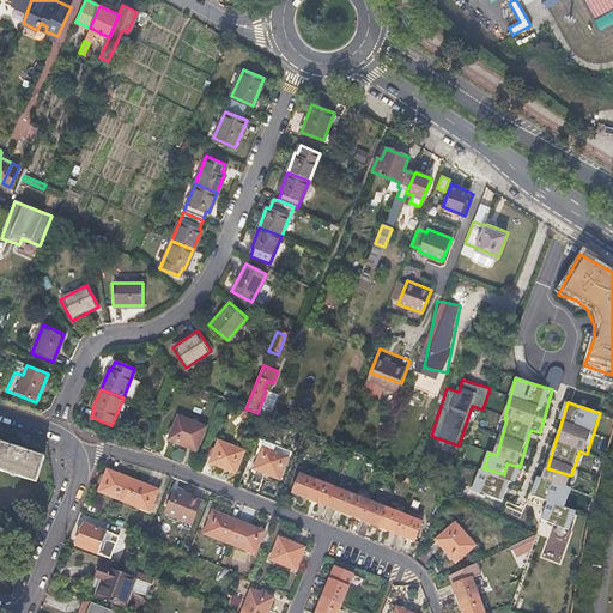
[(196,450),(206,426),(180,416),(169,439),(196,450)]
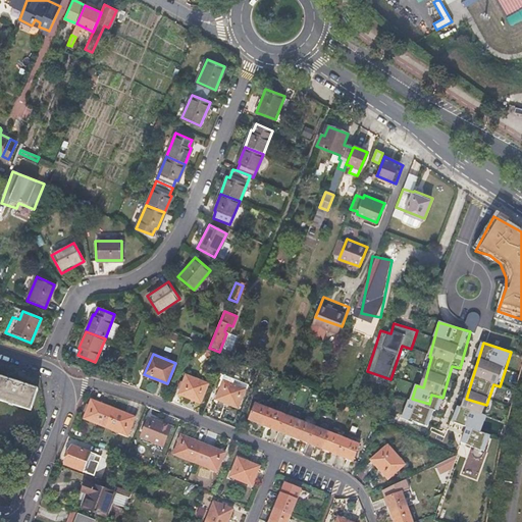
[(202,403),(209,383),(188,374),(179,394),(202,403)]
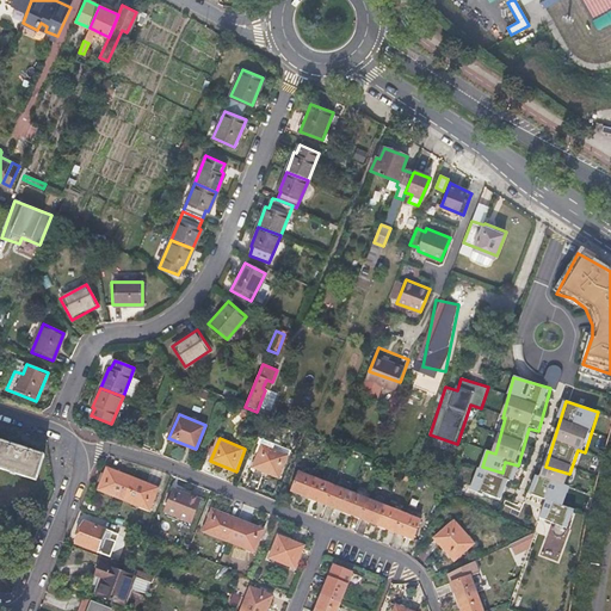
[(0,440),(0,469),(36,481),(44,455),(0,440)]
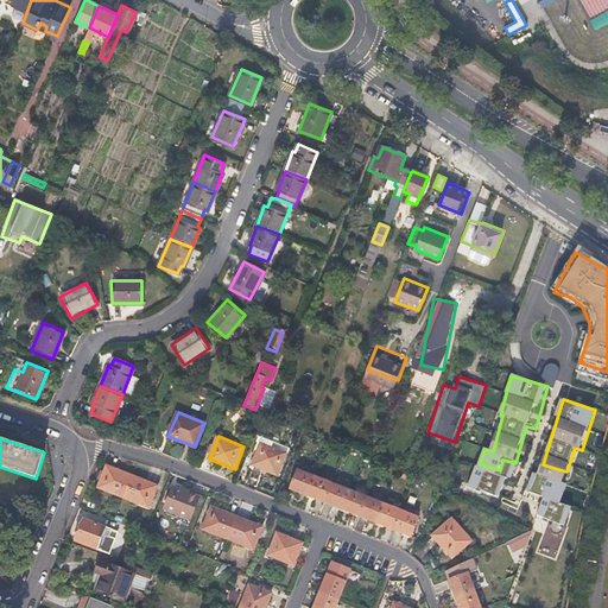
[(278,475),(287,454),(261,443),(253,464),(278,475)]
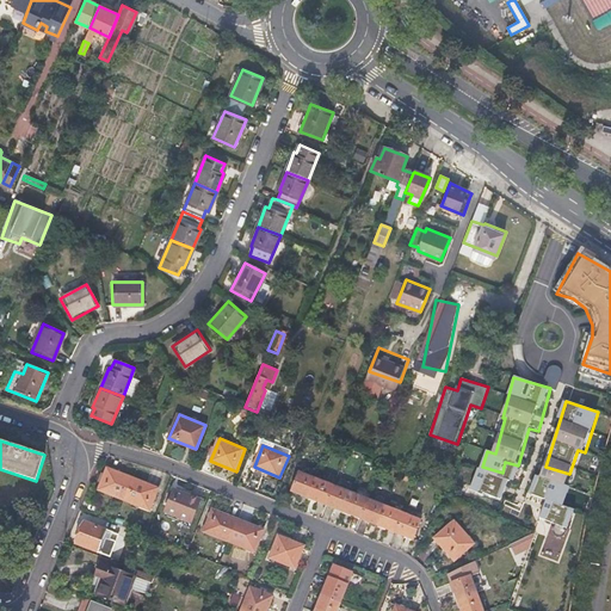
[(159,488),(109,468),(99,489),(150,510),(159,488)]
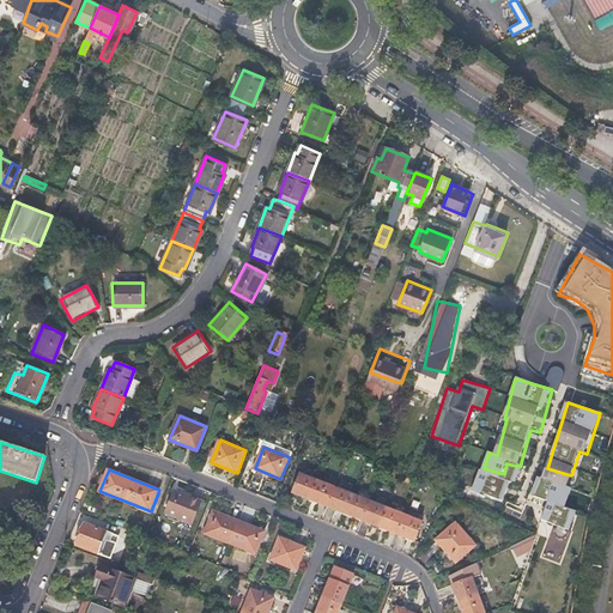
[(416,540),(423,522),(339,489),(301,473),(293,491),(416,540)]
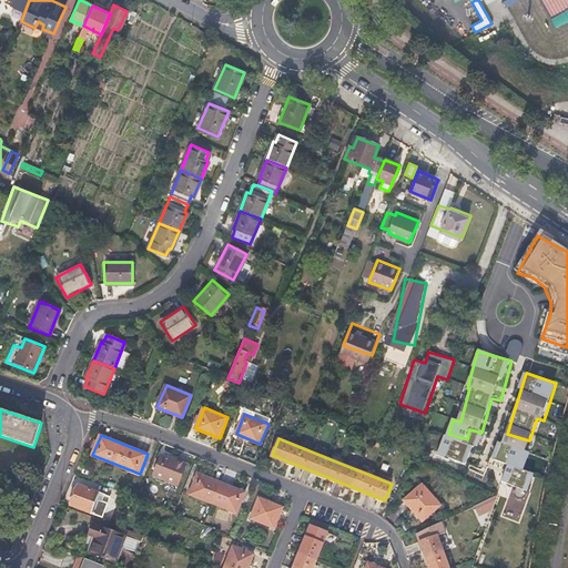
[(162,456),(154,476),(178,486),(181,477),(185,465),(162,456)]
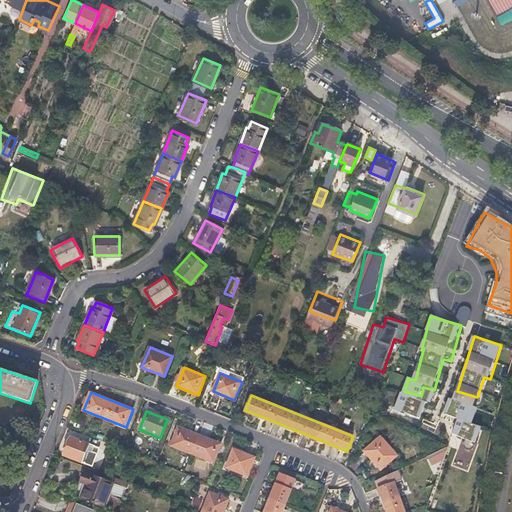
[(174,434),(216,451),(219,443),(177,426),(174,434)]
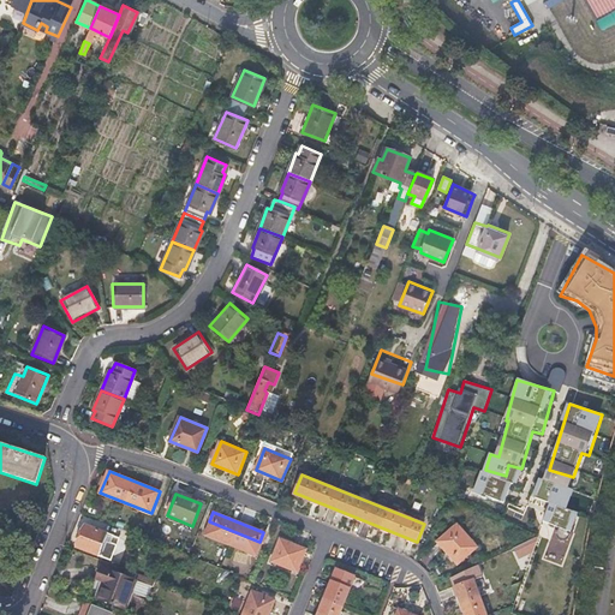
[(206,535),(231,545),(236,533),(210,523),(206,535)]
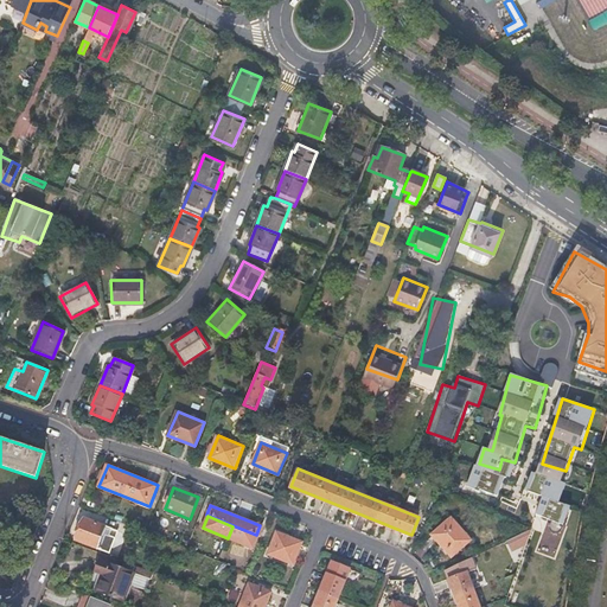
[(116,531),(84,518),(76,541),(97,548),(109,551),(116,531)]
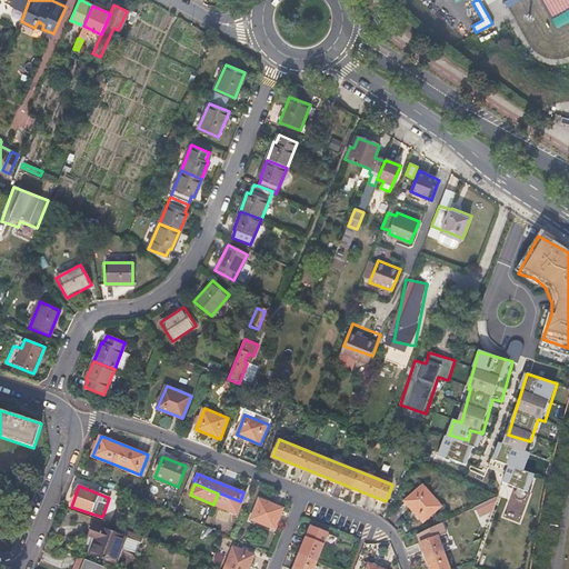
[(436,507),(418,486),(399,502),(417,522),(436,507)]
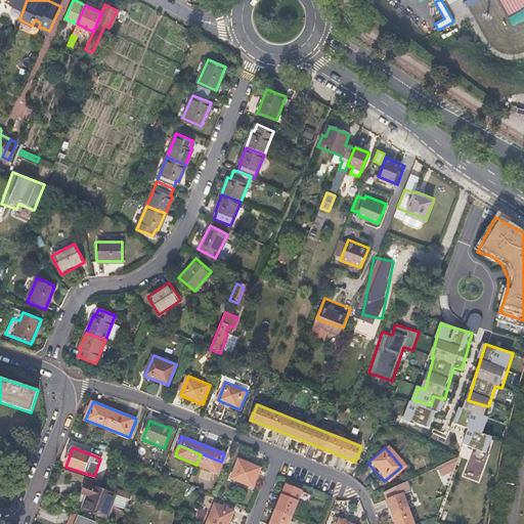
[(223,463),(201,454),(197,465),(219,473),(223,463)]
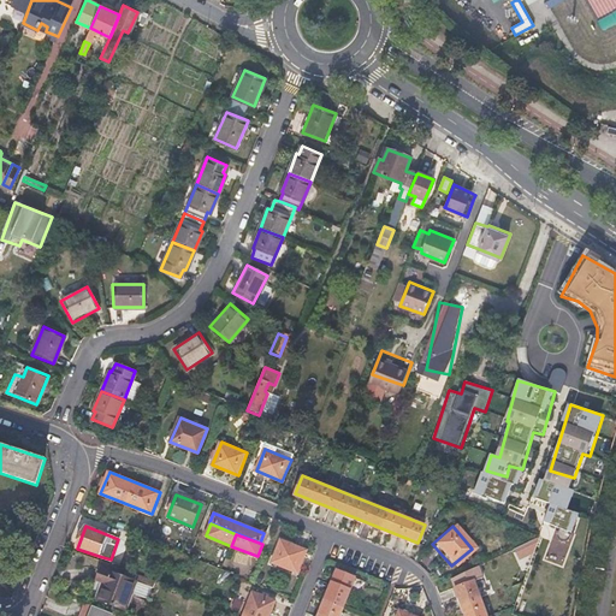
[(155,543),(140,538),(137,544),(153,549),(155,543)]
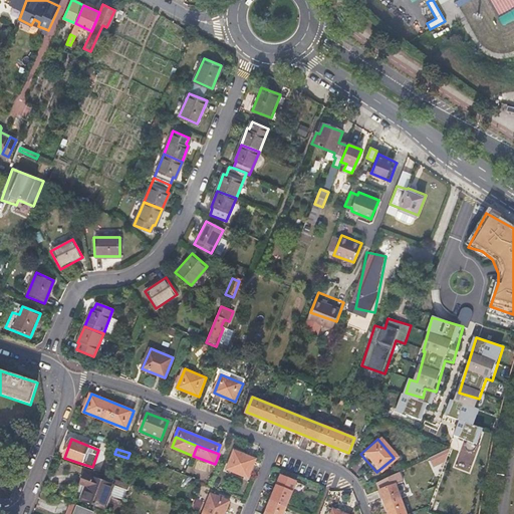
[(237,461),(233,471),(249,477),(256,459),(235,451),(231,458),(237,461)]
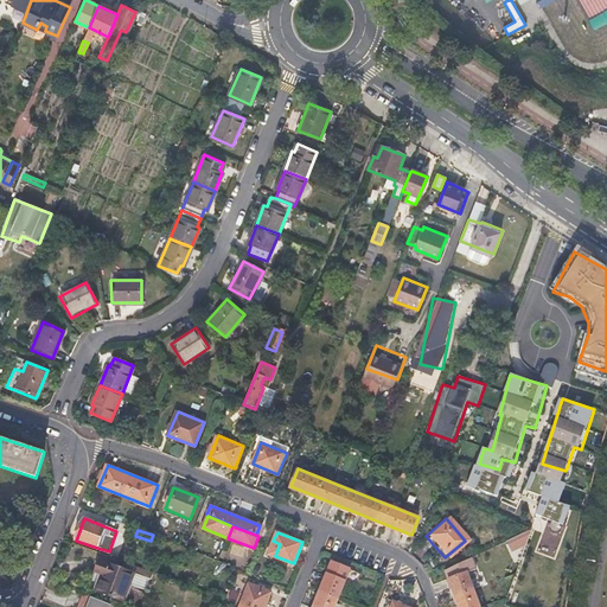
[(279,544),(273,542),(268,554),(274,556),(279,544)]
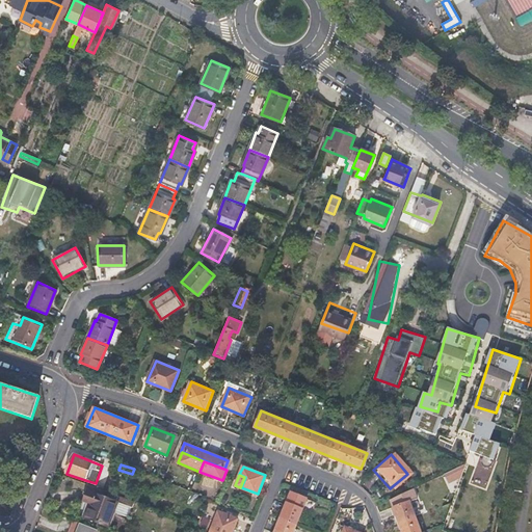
[(116,503),(88,491),(83,503),(90,505),(85,517),(107,527),(116,503)]
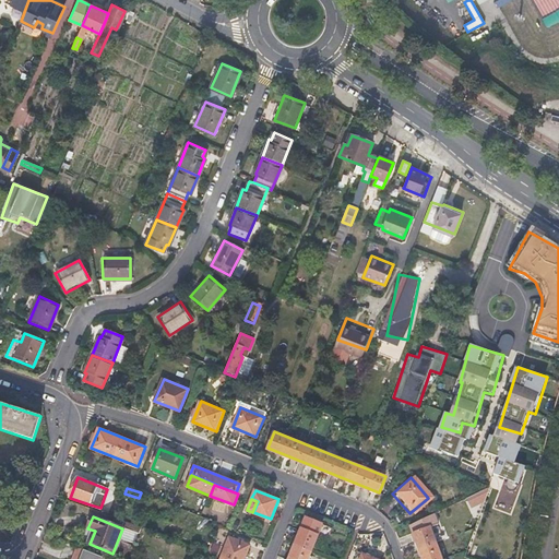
[(305,516),(300,527),(318,534),(322,523),(305,516)]
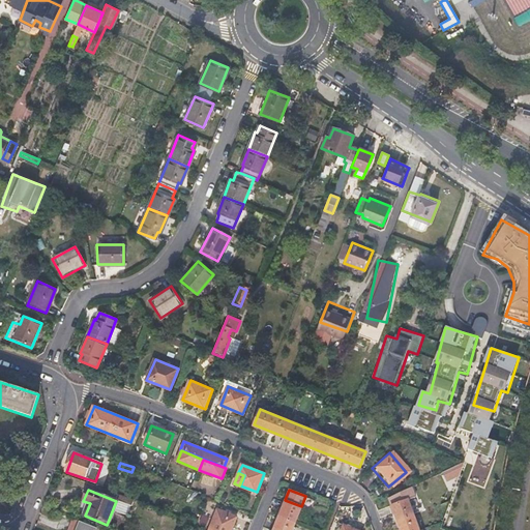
[(420,529),(410,498),(392,504),(401,529),(420,529)]
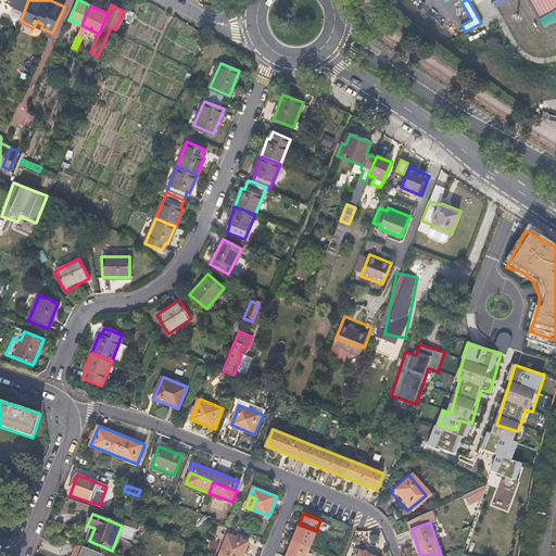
[(305,555),(316,531),(299,525),(286,555),(305,555)]
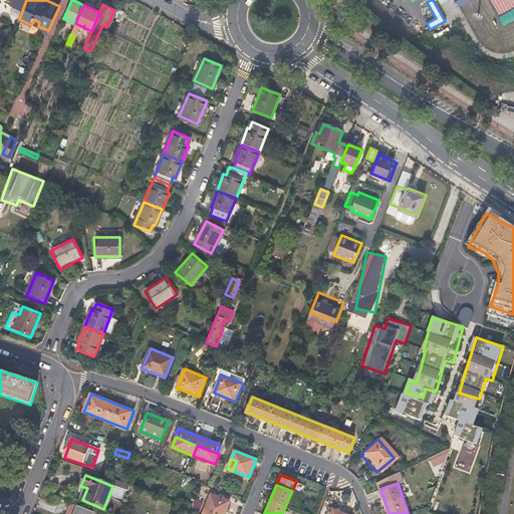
[(210,493),(202,513),(216,513),(223,498),(210,493)]
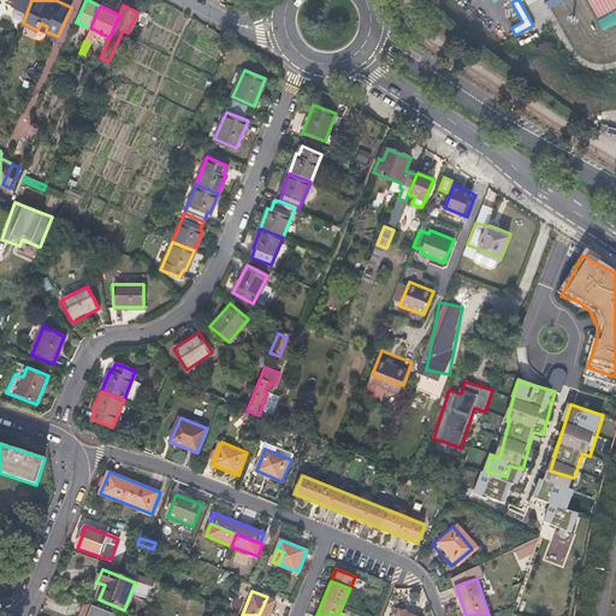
[(196,600),(177,593),(173,602),(194,610),(196,600)]
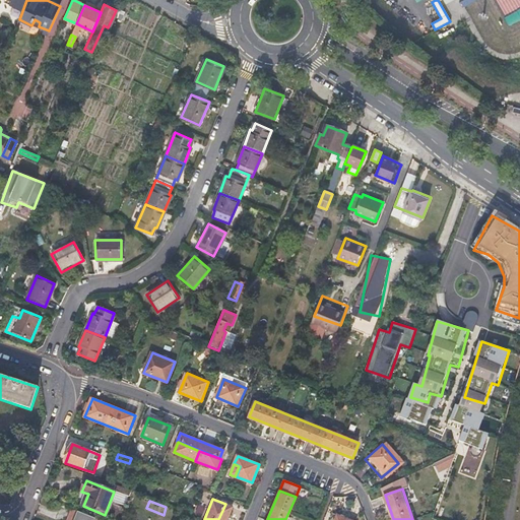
[(228,519),(234,508),(225,504),(218,519),(228,519)]
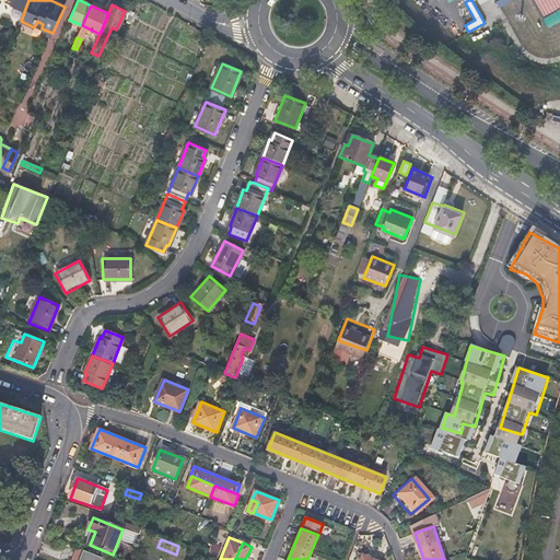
[(82,559),(86,551),(79,548),(73,559),(82,559)]
